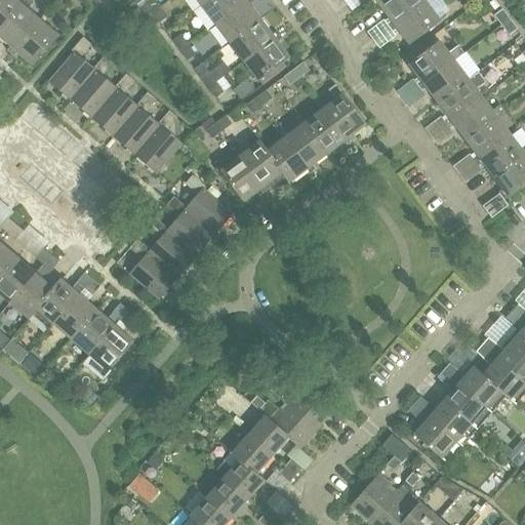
[(31,0),(23,0),(0,27),(0,35),(11,45),(7,50),(11,53),(40,21),(28,9),(34,2),(31,0)]
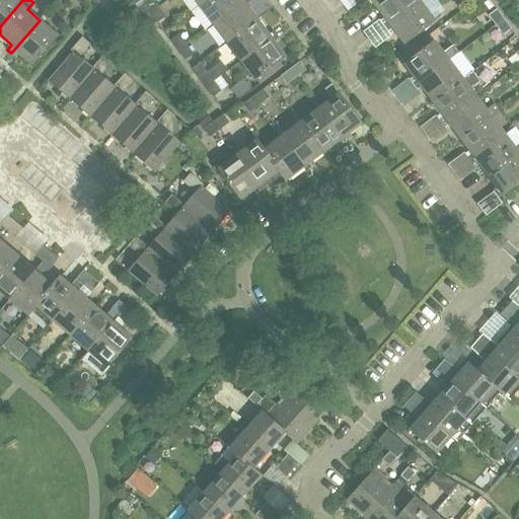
[(0,0),(0,26),(22,0),(0,0)]
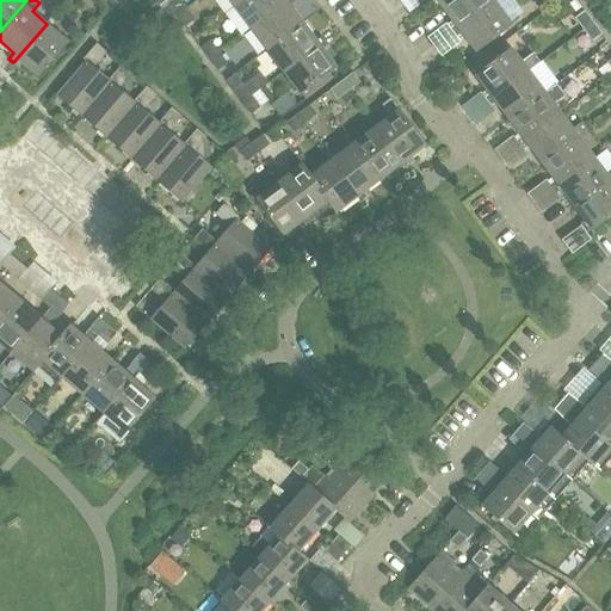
[(173,0),(168,5),(177,16),(186,8),(179,0),(173,0)]
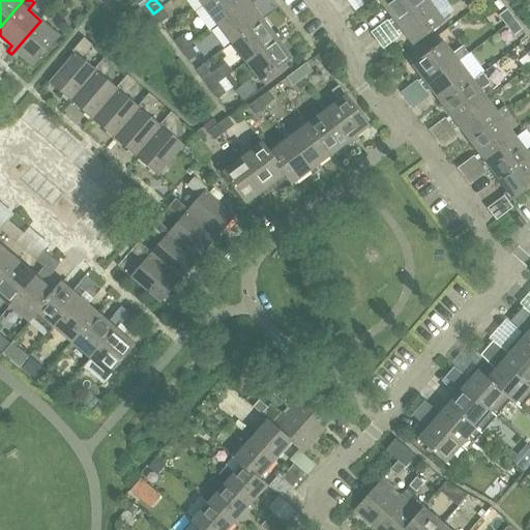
[(210,0),(204,5),(218,24),(249,0),(210,0)]
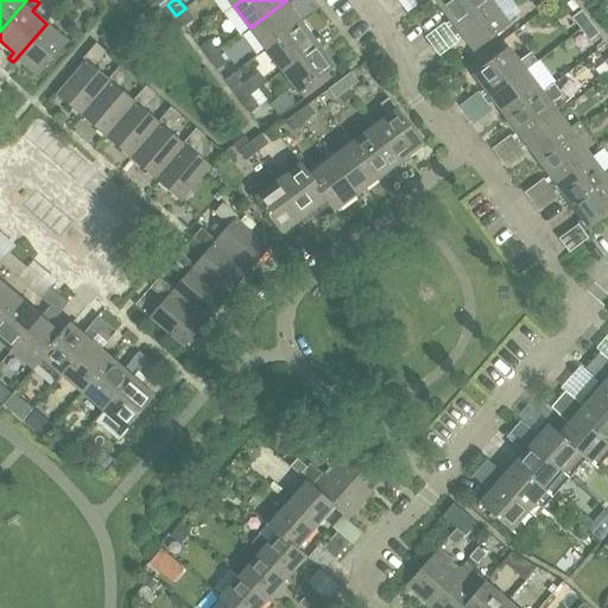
[(292,0),(286,0),(251,27),(266,49),(302,23),(289,5),(293,1),(292,0)]
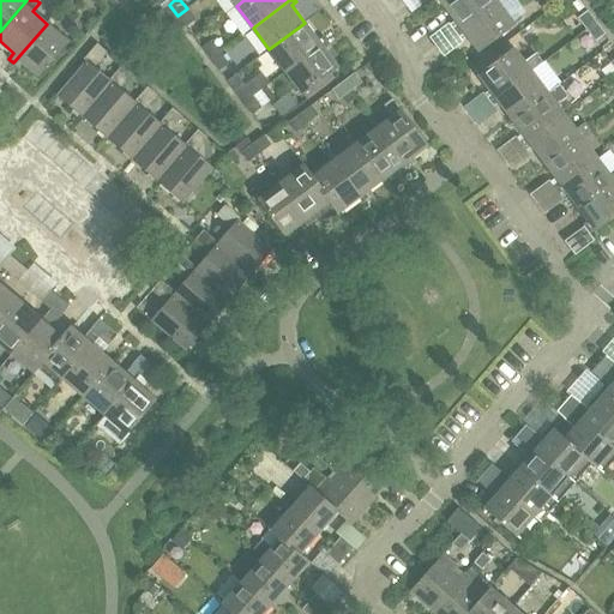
[(453,0),(445,6),(458,24),(452,29),(456,32),(497,1),(494,0),(453,0)]
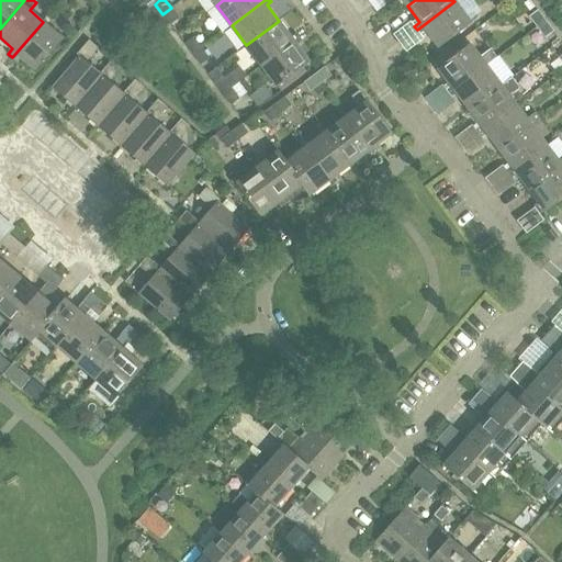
[(470,22),(454,1),(417,30),(420,34),(425,30),(438,46),(470,22)]
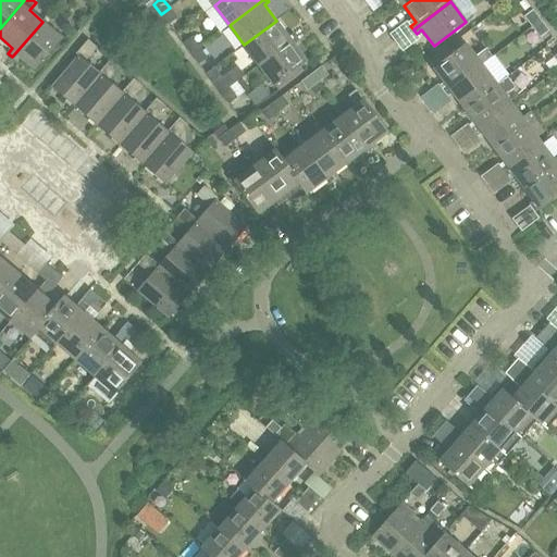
[(170,8),(161,14),(169,25),(177,17),(170,8)]
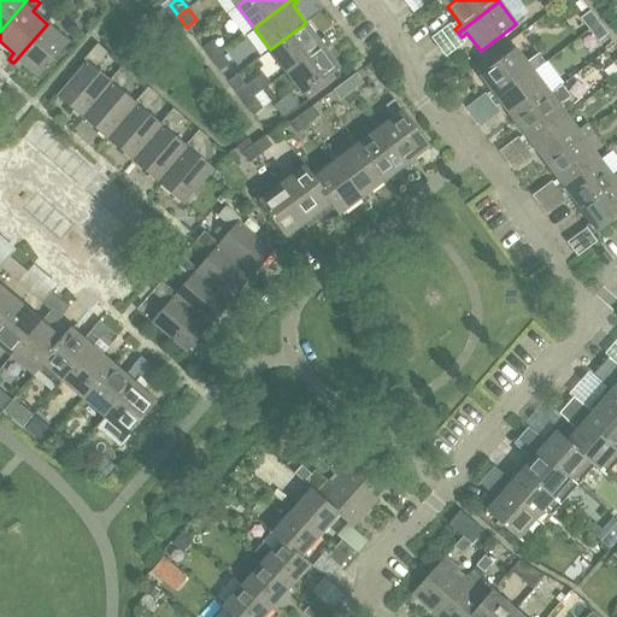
[(581,18),(589,29),(598,22),(589,11),(581,18)]
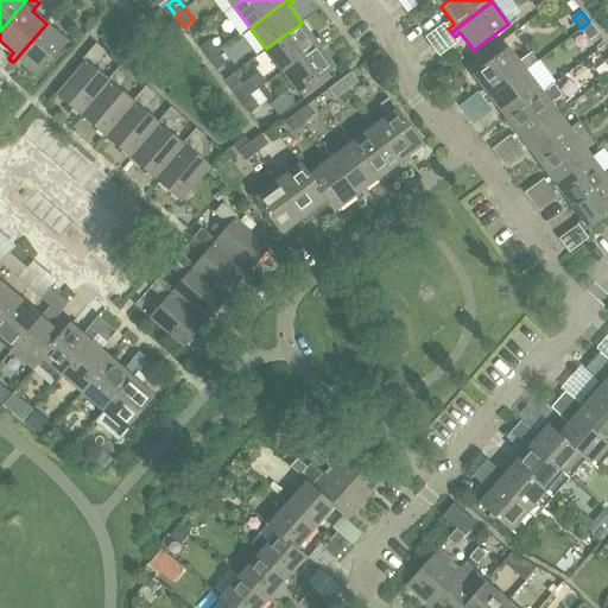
[(589,21),(581,29),(589,40),(597,33),(589,21)]
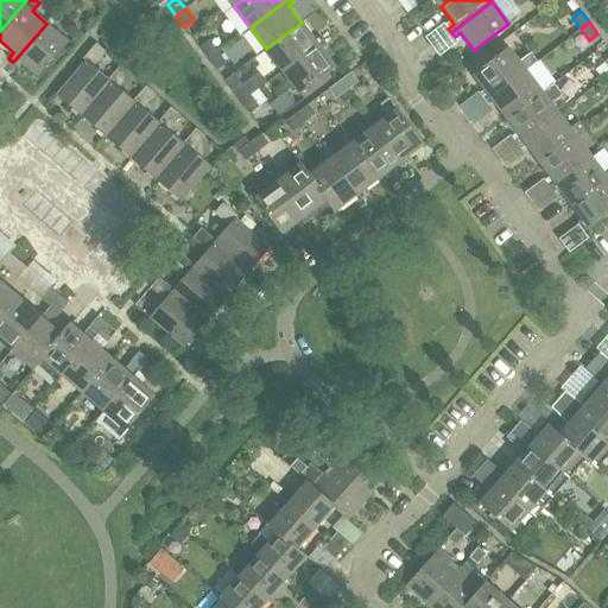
[(302,23),(266,49),(284,73),(323,40),(320,36),(315,40),(302,23)]
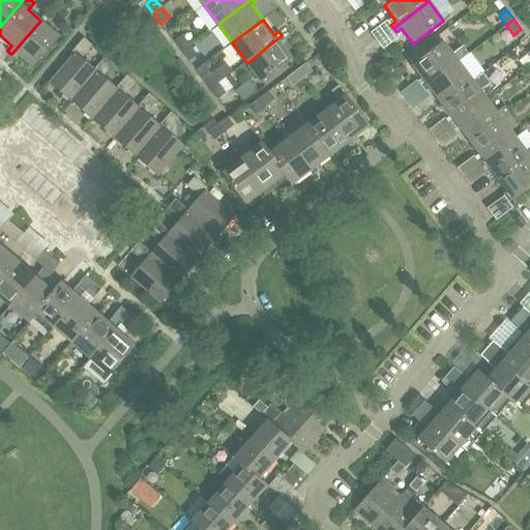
[(40,21),(11,54),(15,57),(19,52),(34,64),(59,35),(40,21)]
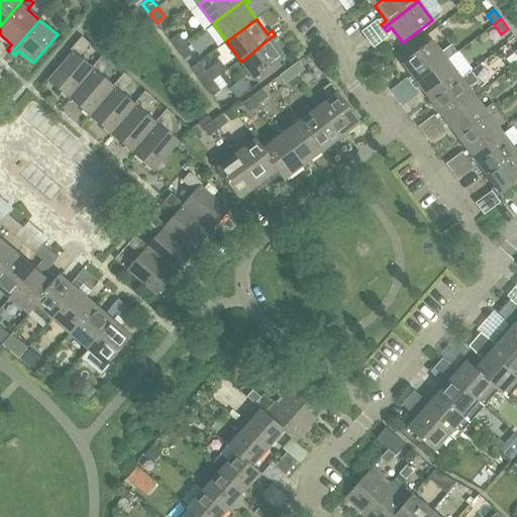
[(170,40),(177,49),(185,43),(178,34),(170,40)]
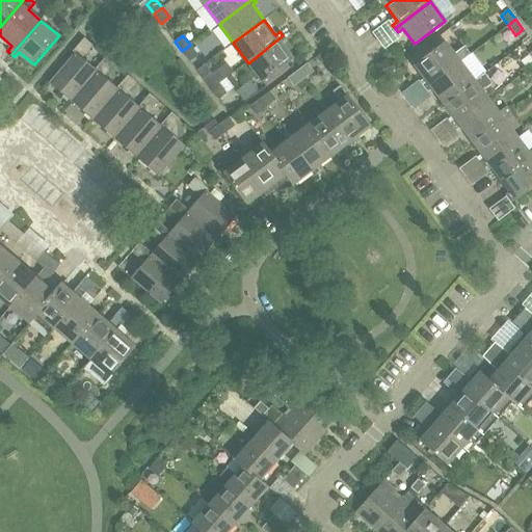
[(283,35),(248,63),(262,81),(293,58),(281,43),(286,38),(283,35)]
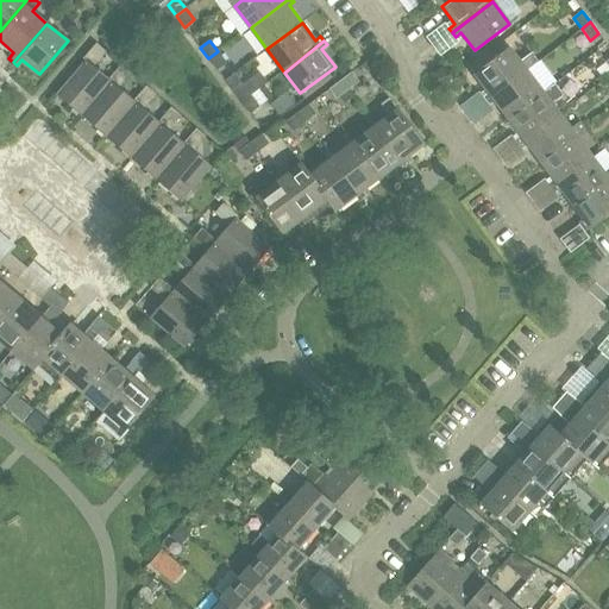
[(56,94),(81,115),(111,82),(108,80),(93,67),(106,52),(96,43),(83,60),(85,61),(56,94)]
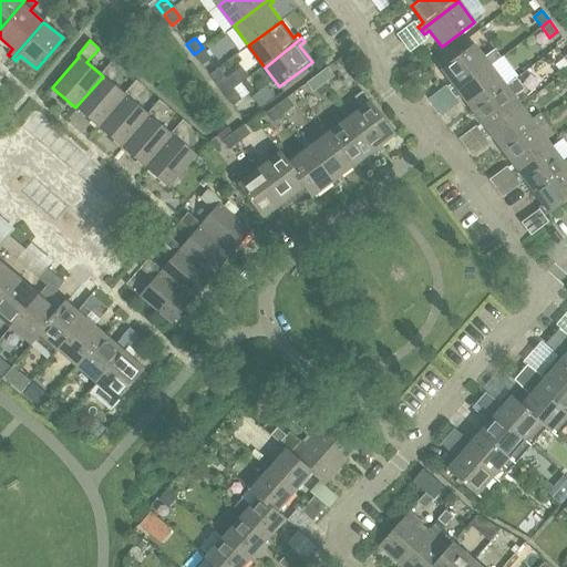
[(450,90),(453,94),(490,65),(474,44),(442,69),(455,86),(450,90)]
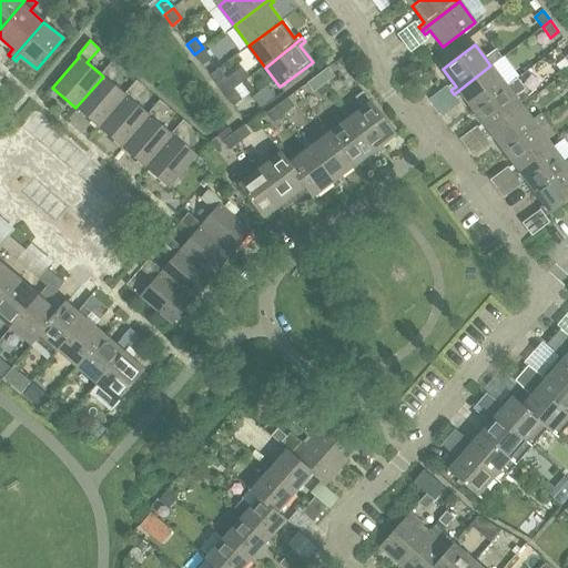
[(203,48),(194,54),(203,66),(211,59),(203,48)]
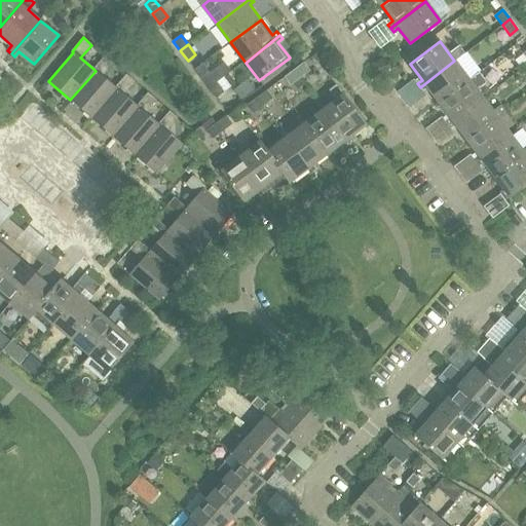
[(70,100),(91,118),(117,88),(115,87),(102,76),(113,64),(105,55),(94,69),(96,71),(70,100)]
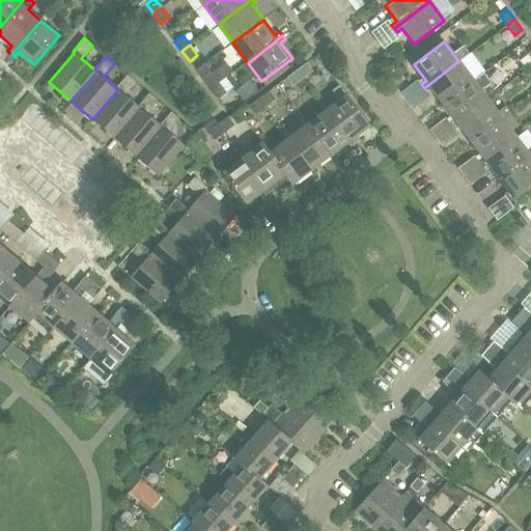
[(473,81),(458,61),(424,88),(426,91),(431,88),(443,104),(473,81)]
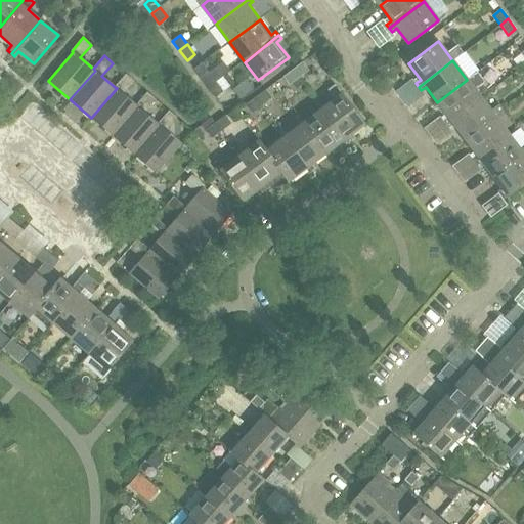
[(293,70),(299,78),(309,70),(303,62),(293,70)]
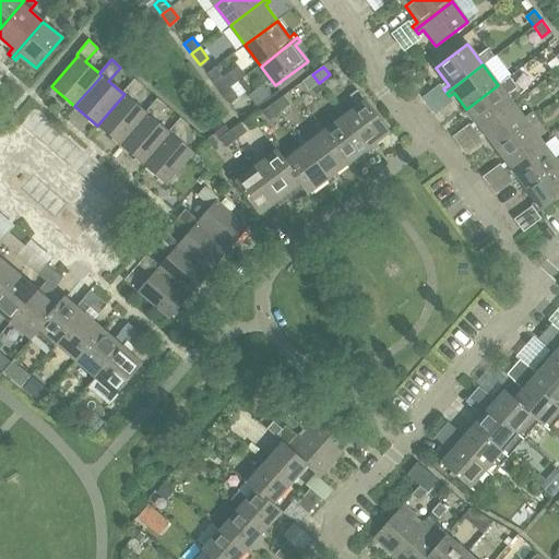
[(309,91),(319,83),(312,74),(302,82),(309,91)]
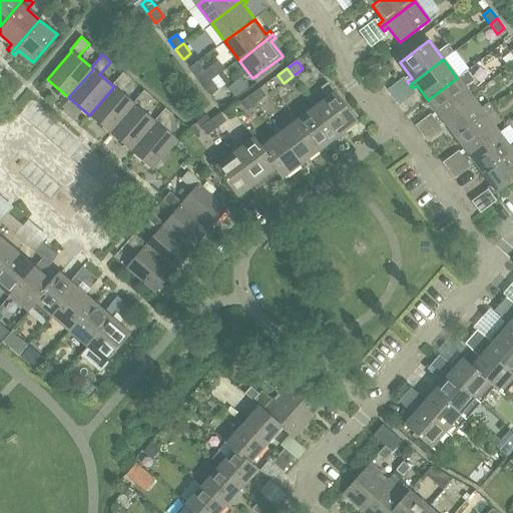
[(196,76),(203,85),(211,80),(203,70),(196,76)]
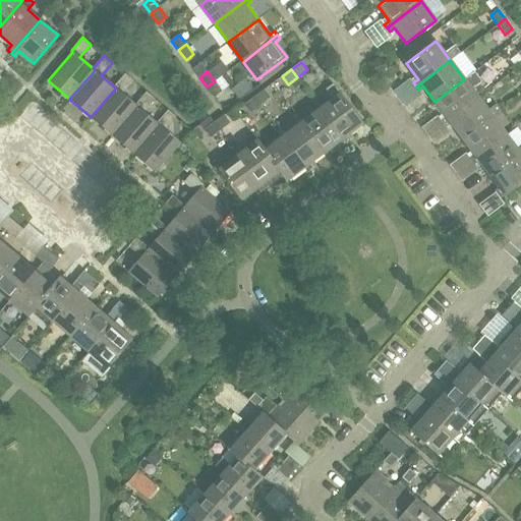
[(472,73),(464,79),(435,102),(446,116),(441,120),(444,123),(478,98),(469,84),(476,79),(472,73)]
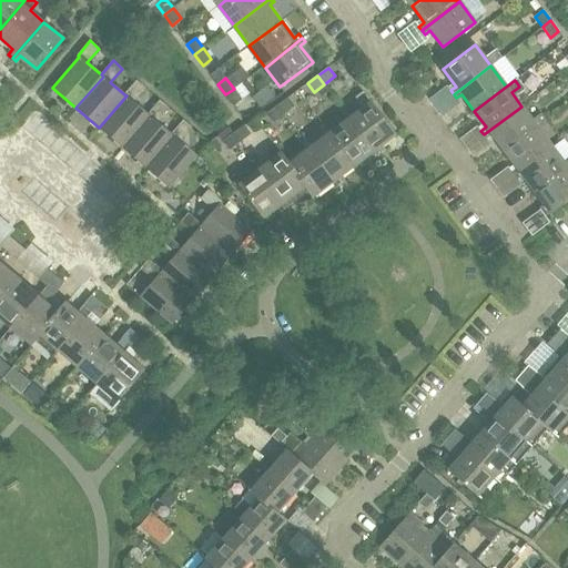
[(99,128),(122,148),(150,117),(148,114),(133,102),(145,88),(137,81),(124,94),(127,95),(99,128)]
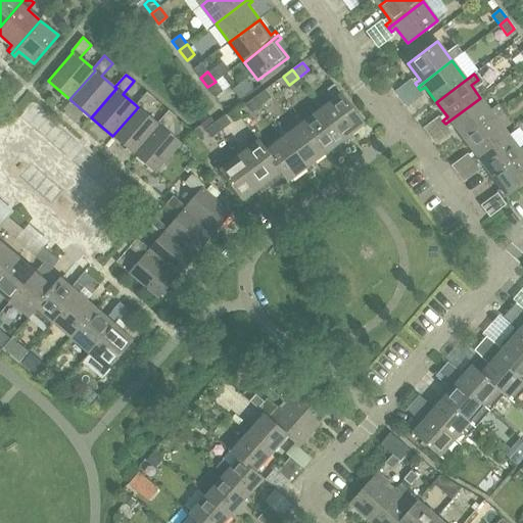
[(223,91),(216,82),(207,87),(215,97),(223,91)]
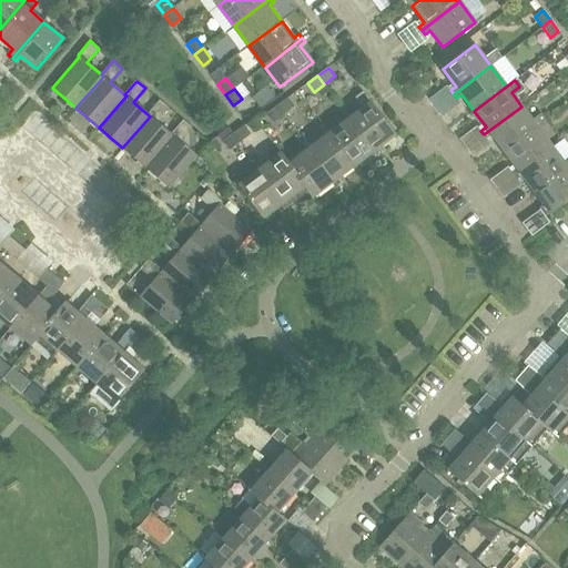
[(361,109),(350,118),(378,155),(382,152),(378,146),(395,134),(363,91),(353,99),(361,109)]
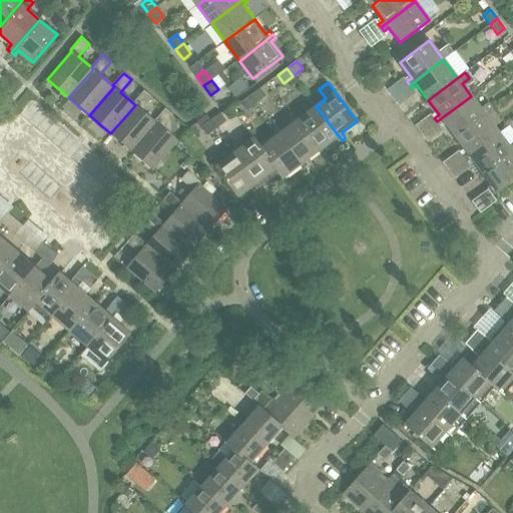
[(250,95),(257,103),(266,96),(260,88),(250,95)]
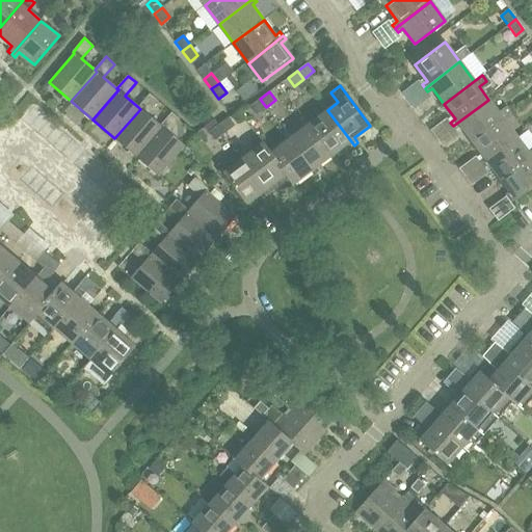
[(114,138),(137,157),(162,128),(160,126),(147,114),(158,101),(150,94),(138,107),(140,109),(114,138)]
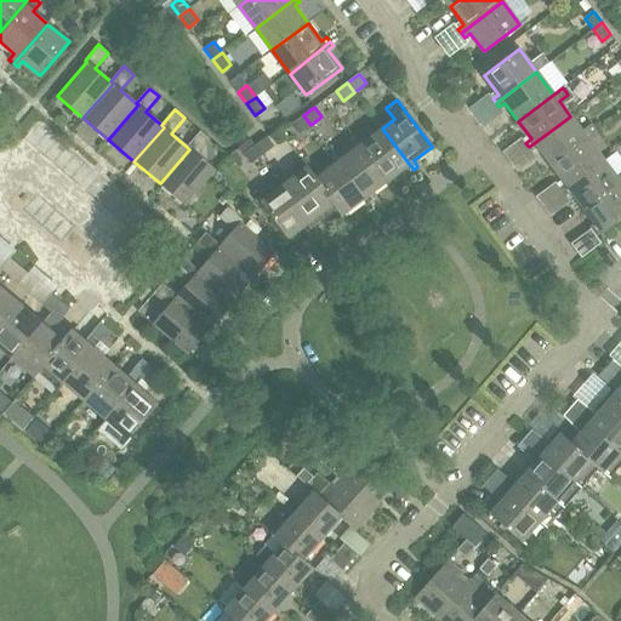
[(311,125),(303,115),(291,124),(298,134),(311,125)]
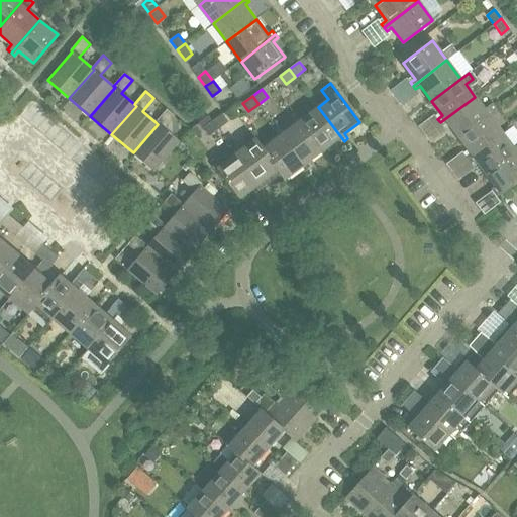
[(484,109),(475,97),(440,122),(442,126),(447,122),(458,137),(489,115),(496,109),(492,103),(484,109)]
